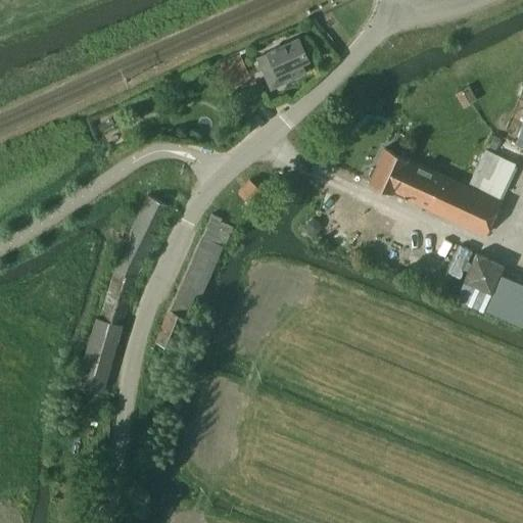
[(267,52),(255,57),(265,79),(285,70),(288,78),(303,72),(299,63),(308,59),(298,38),(267,52)]
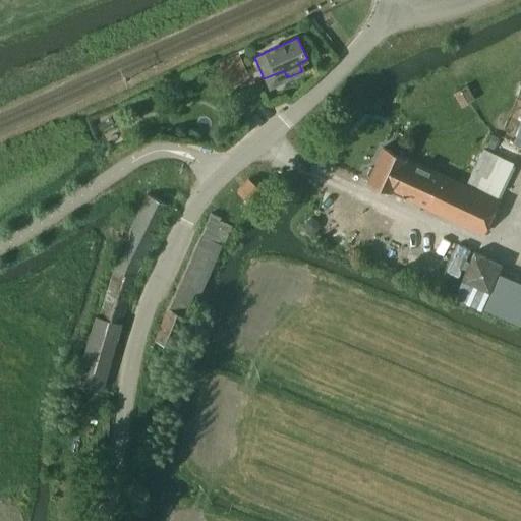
[(220,64),(221,66),(229,84),(246,77),(237,56),(220,64)]
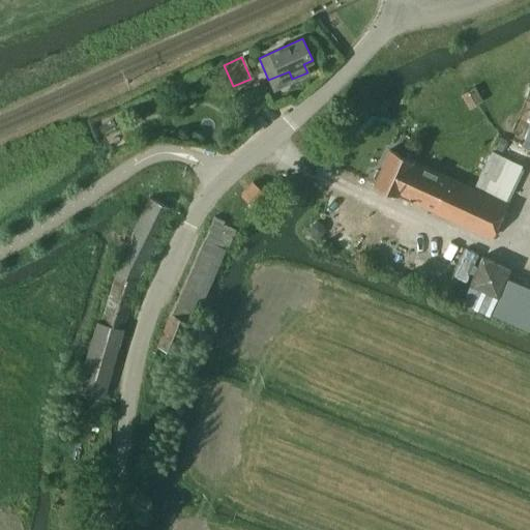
[(473,86),(462,92),(469,107),(480,100),(473,86)]
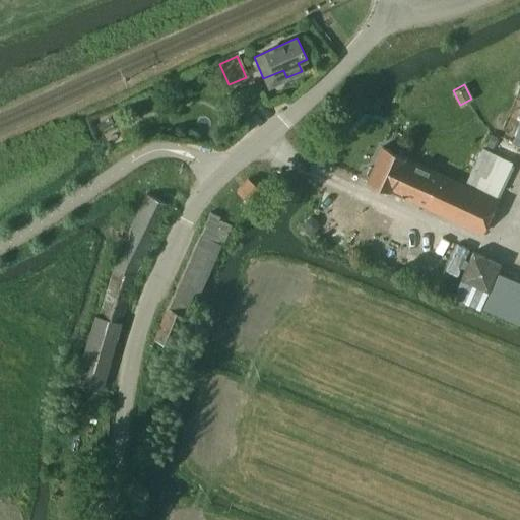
[(519,120),(510,142),(519,146),(519,120)]
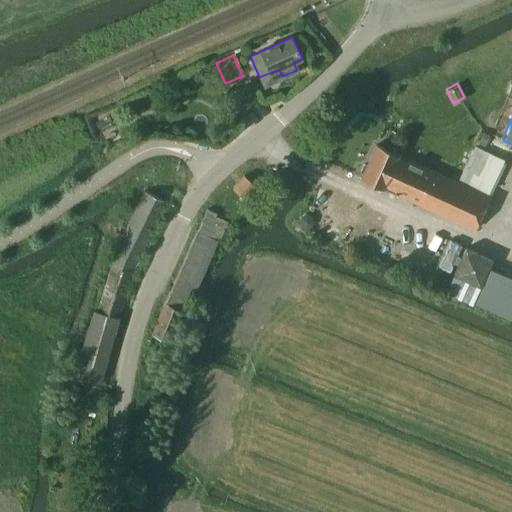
[(511,146),(511,144),(502,140),(481,130),(457,182),(376,145),(367,164),(364,165),(361,171),(363,174),(361,178),(474,230),(511,146)]
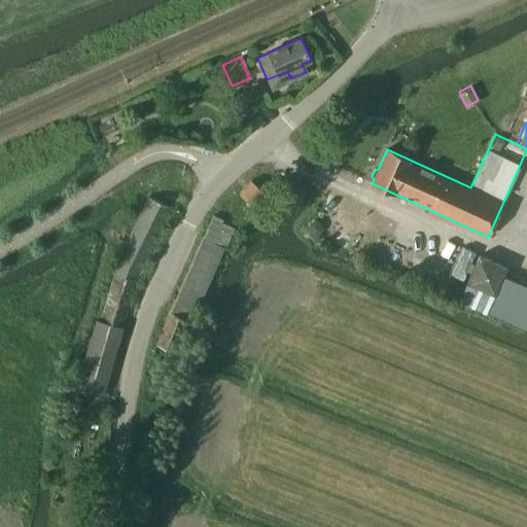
[(251,181),(240,195),(251,204),(262,190),(251,181)]
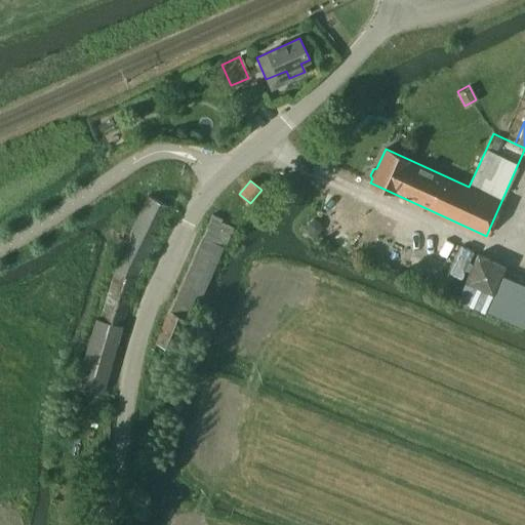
[(110,272),(113,273),(99,318),(95,317),(76,385),(105,393),(123,325),(137,277),(172,207),(148,195),(110,272)]
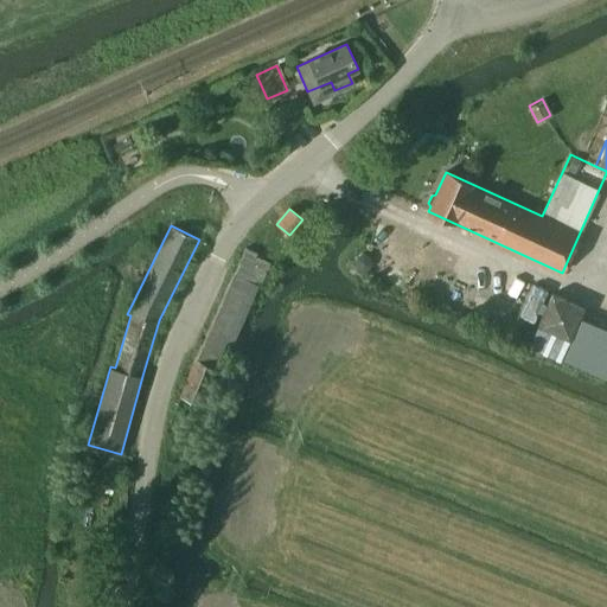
[(179,400),(202,408),(216,369),(219,370),(268,262),(255,256),(256,253),(244,248),(195,358),(179,400)]
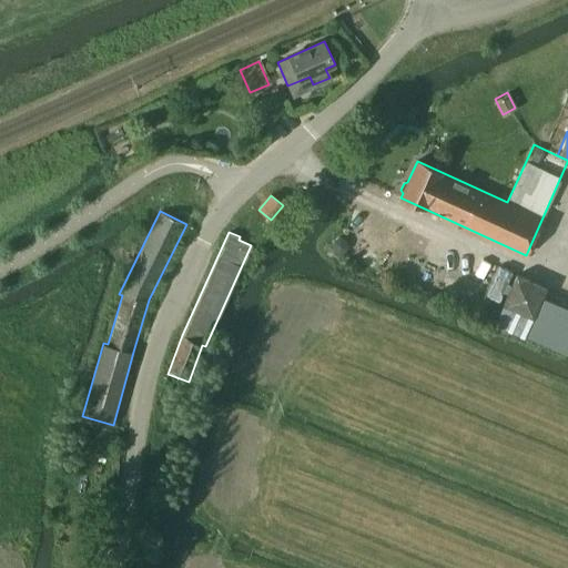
[(487,296),(498,301),(511,273),(500,267),(487,296)]
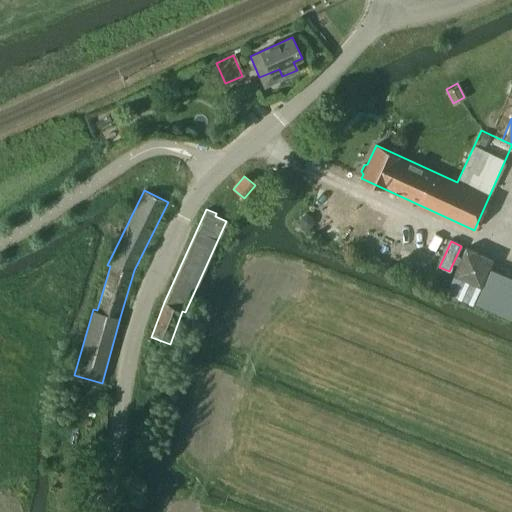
[(465,248),(453,274),(454,275),(446,292),(471,304),(492,260),(465,248)]
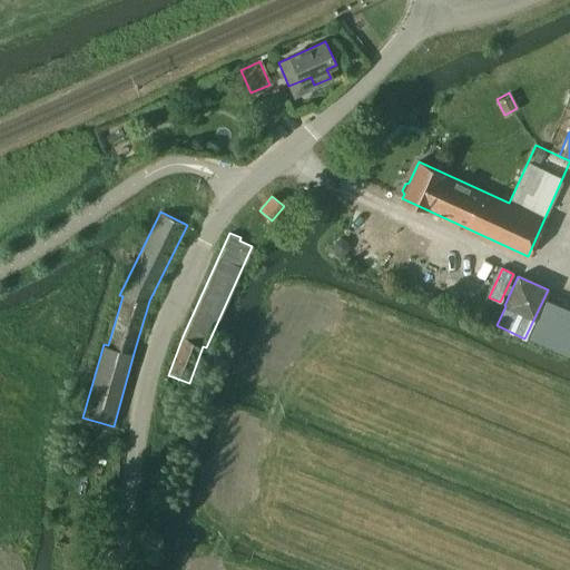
[(569,308),(546,298),(529,337),(569,355),(569,308)]
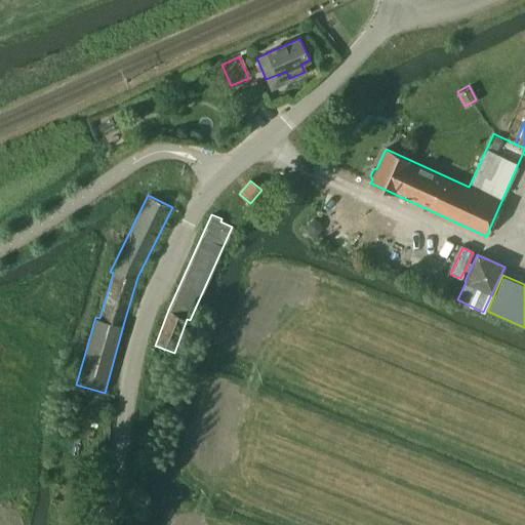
All buildings are outlined.
